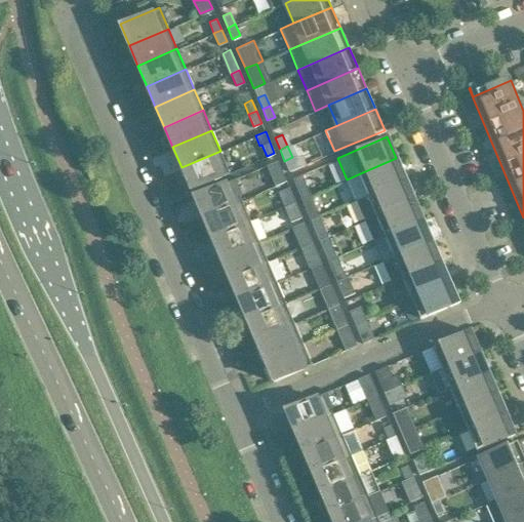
[(230,172),(220,151),(182,167),(191,189),(230,172)]
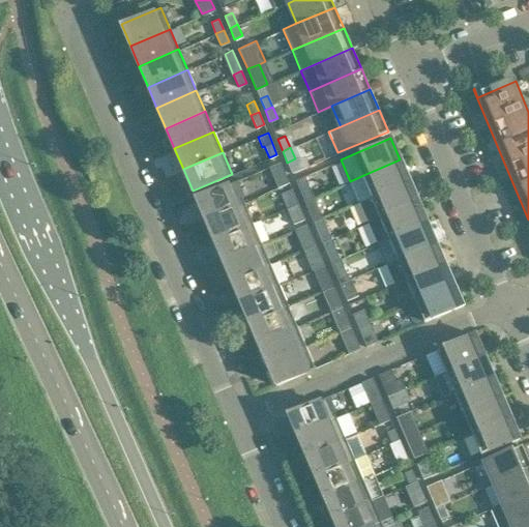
[(358,202),(409,180),(400,159),(361,176),(350,181),(349,181),(358,202)]
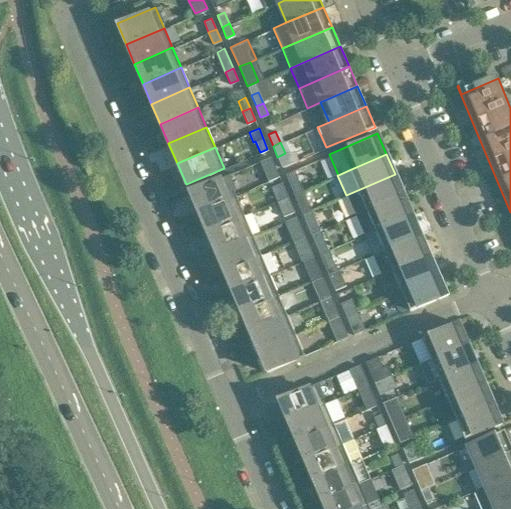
[(271,156),(260,160),(268,180),(279,175),(271,156)]
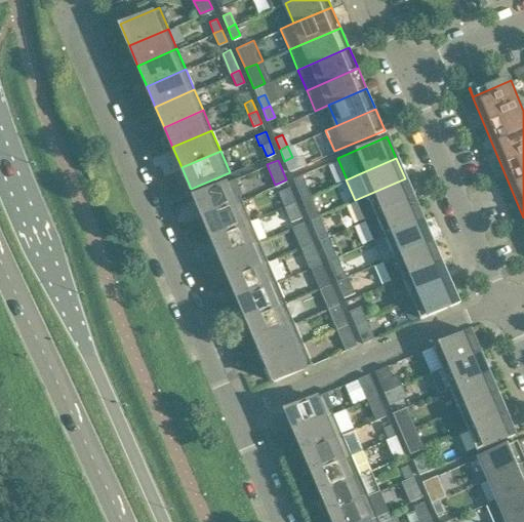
[(299,175),(292,178),(300,199),(309,195),(299,175)]
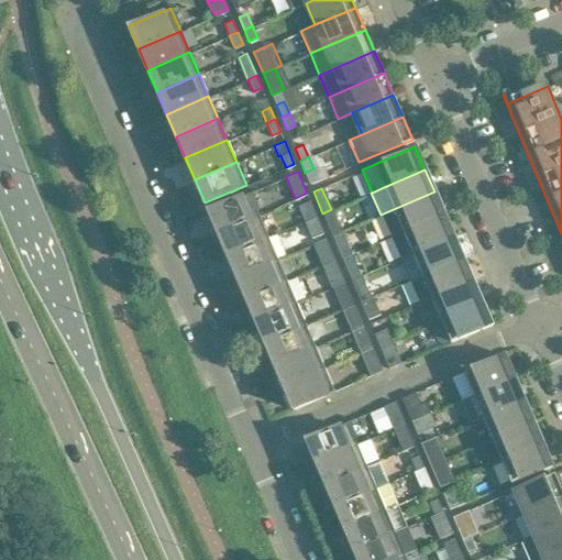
[(259,215),(250,191),(207,210),(217,232),(259,215)]
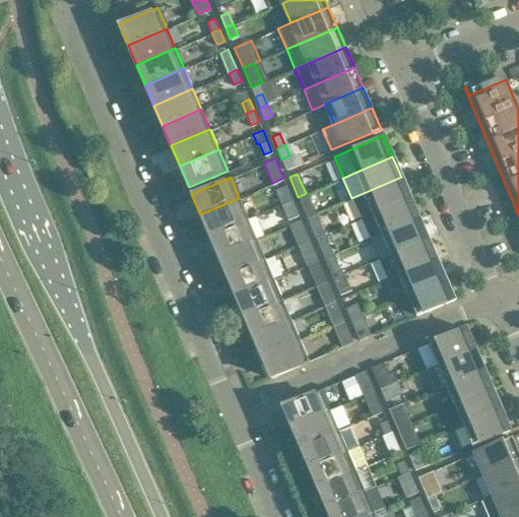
[(401,177),(351,198),(360,218),(409,197),(401,177)]
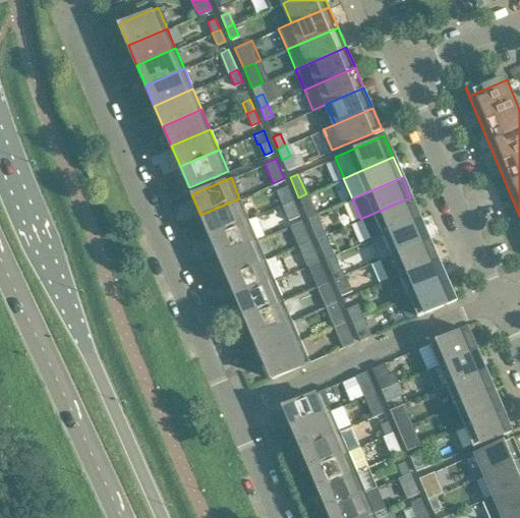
[(292,199),(288,188),(280,191),(285,203),(292,199)]
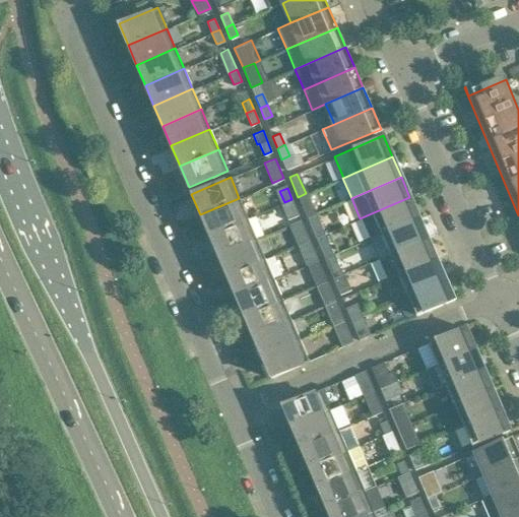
[(306,193),(298,197),(307,216),(314,213),(306,193)]
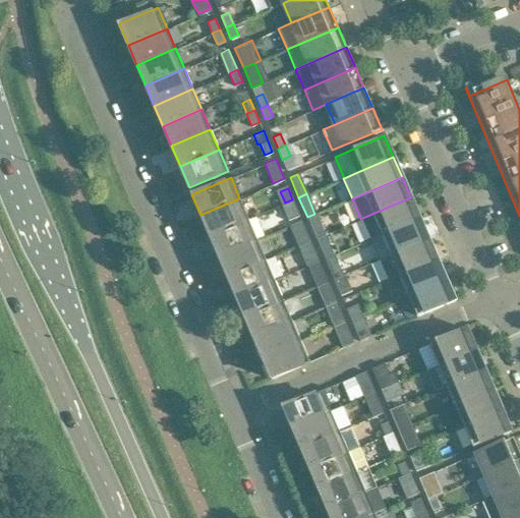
[(419,218),(410,197),(360,219),(369,238),(382,233),(419,218)]
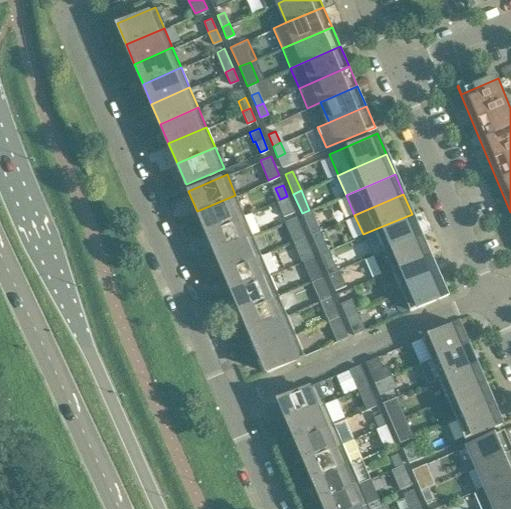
[(244,215),(235,195),(197,211),(206,231),(244,215)]
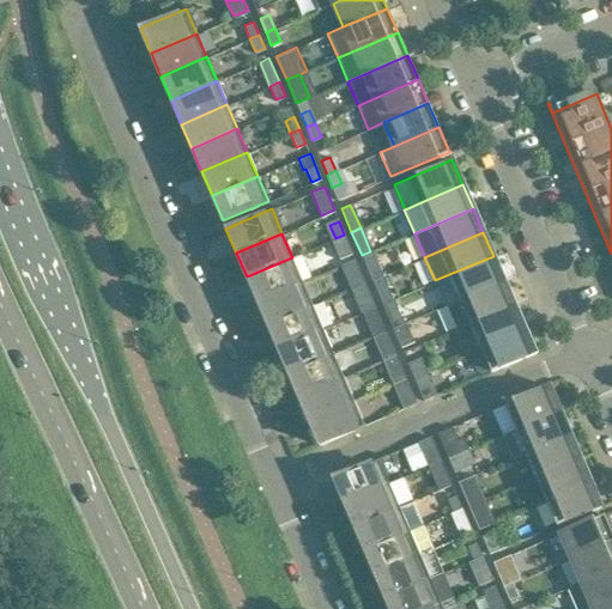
[(335,238),(331,239),(339,259),(352,253),(344,235),(335,238)]
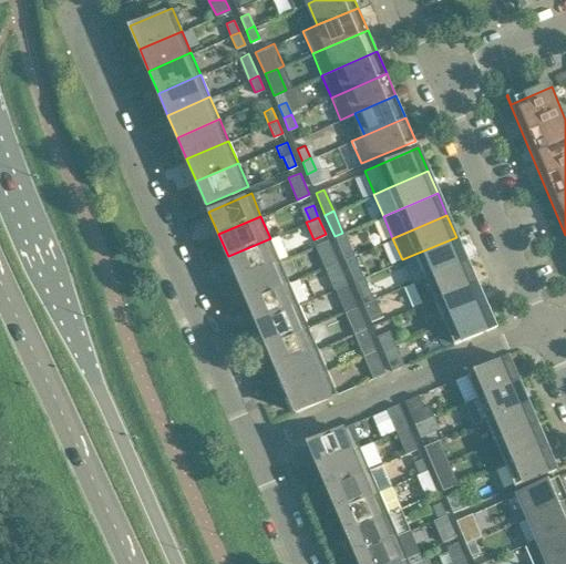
[(342,233),(335,236),(343,258),(352,255),(342,233)]
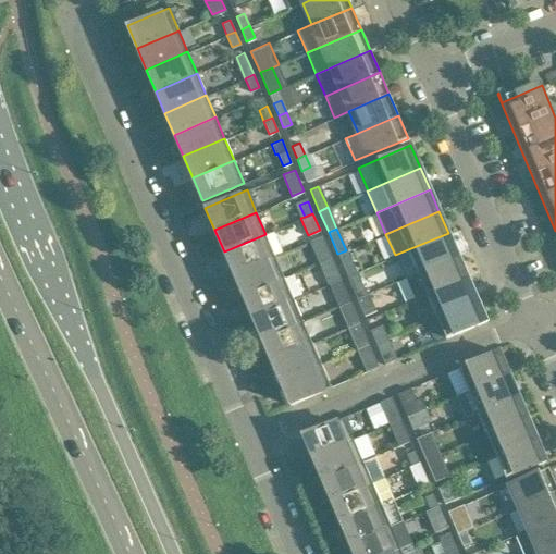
[(417,271),(457,255),(448,233),(408,249),(417,271)]
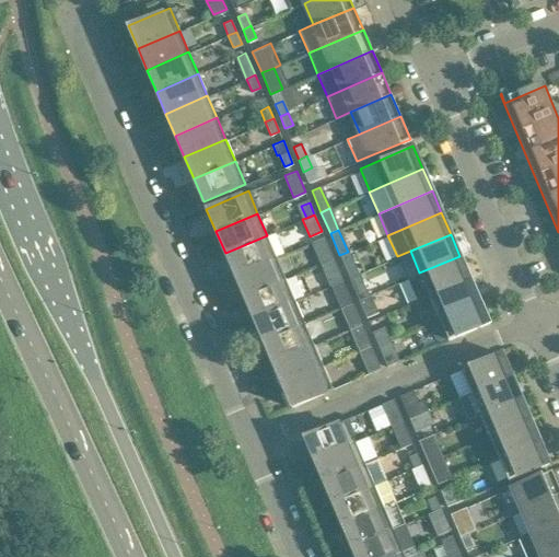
[(277,256),(267,235),(225,253),(234,275),(277,256)]
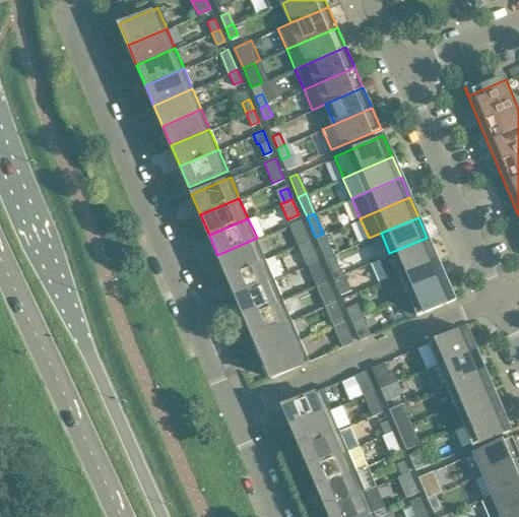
[(309,239),(305,229),(297,232),(302,243),(309,239)]
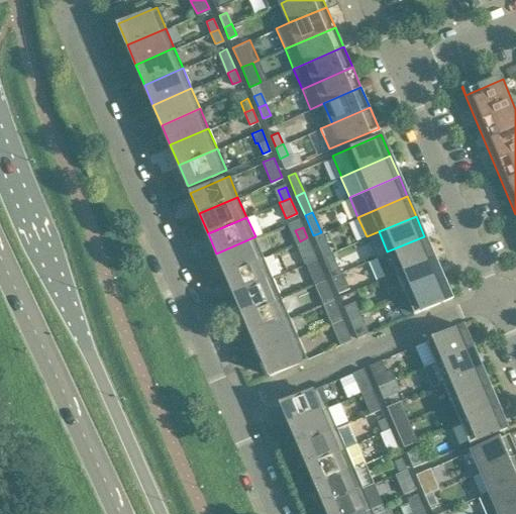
[(321,232),(313,235),(322,255),(329,252),(321,232)]
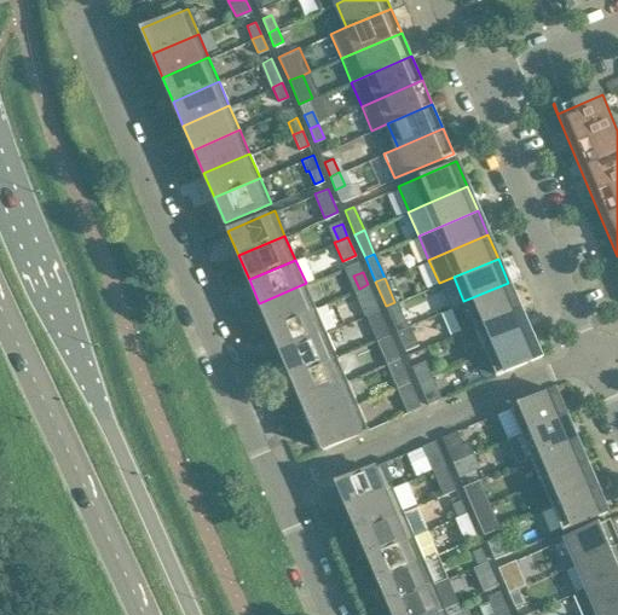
[(316,307),(306,283),(259,303),(270,328),(316,307)]
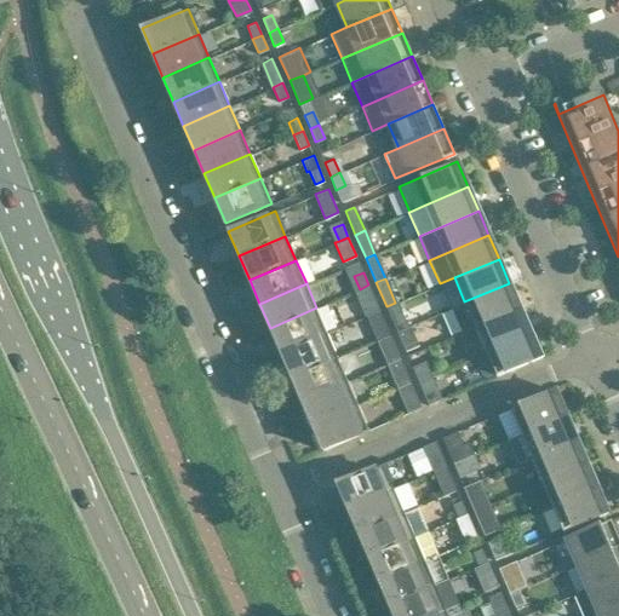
[(475,326),(520,306),(509,283),(464,301),(451,308),(460,330),(475,326)]
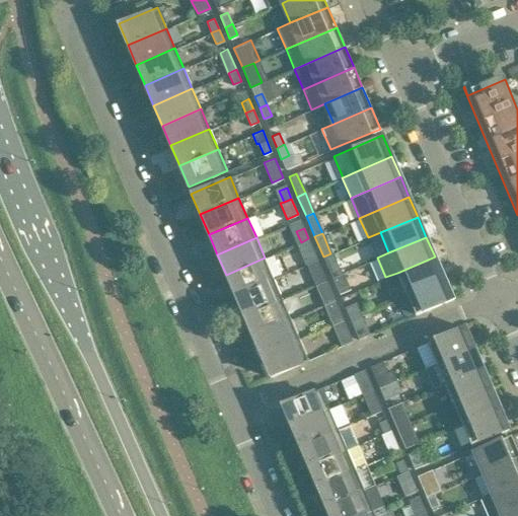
[(313,250),(308,238),(301,242),(306,253),(313,250)]
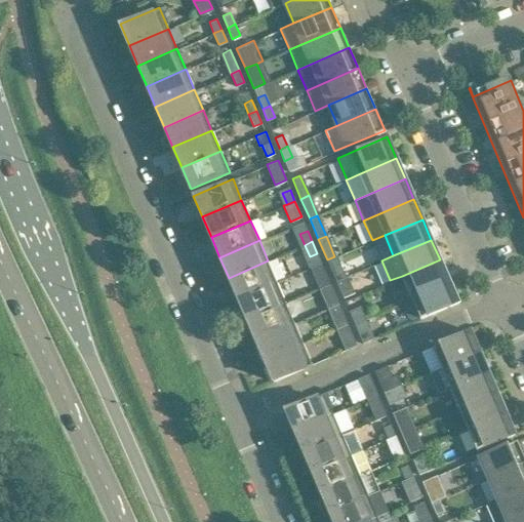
[(334,256),(327,259),(335,280),(344,277),(334,256)]
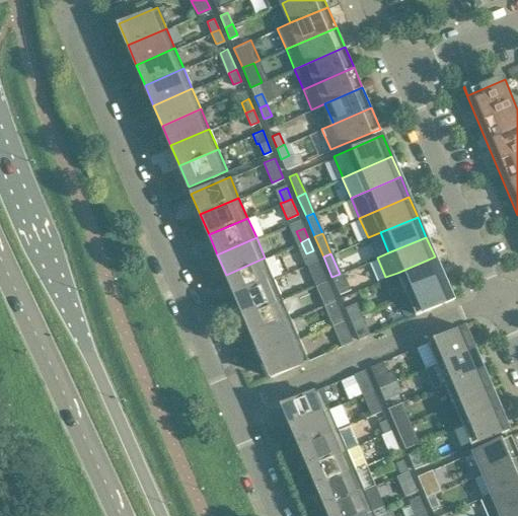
[(443,277),(435,256),(397,273),(405,293),(443,277)]
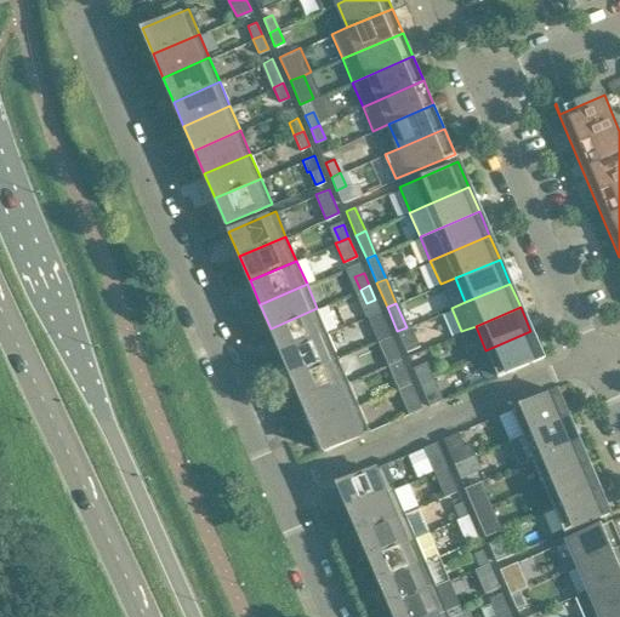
[(328,332),(317,308),(271,329),(280,353),(328,332)]
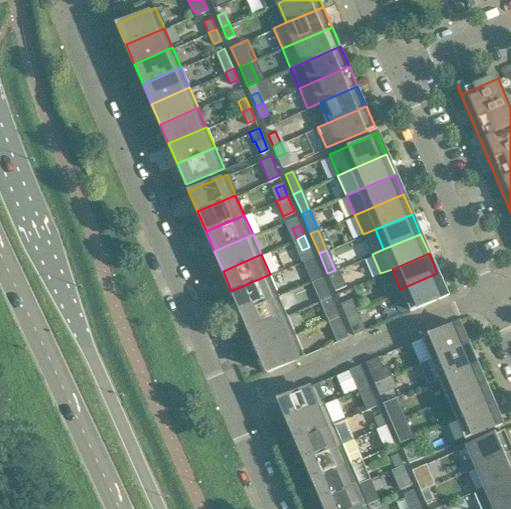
[(313,256),(302,261),(310,280),(321,275),(313,256)]
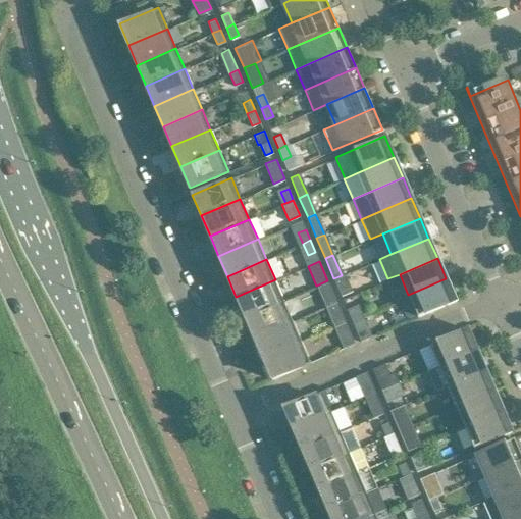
[(346,273),(342,275),(333,278),(341,295),(352,290),(346,273)]
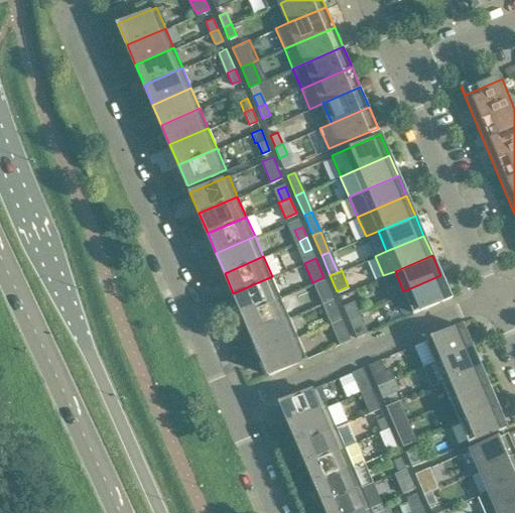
[(412,312),(449,296),(440,275),(403,291),(404,292),(398,295),(396,299),(401,310),(405,312),(411,309),(412,312)]
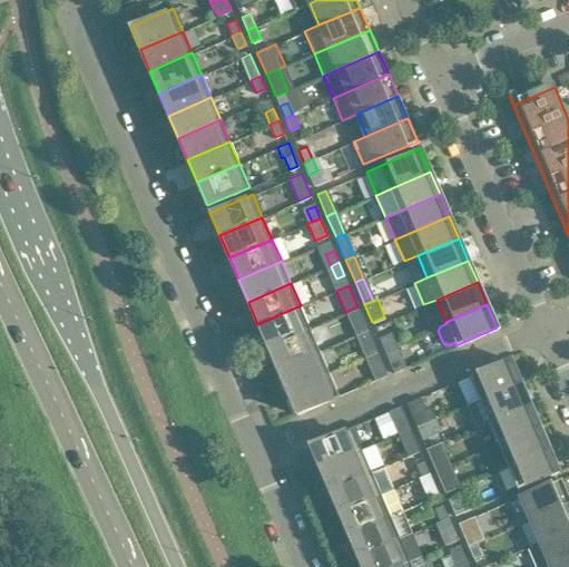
[(310,328),(301,305),(257,324),(267,346),(310,328)]
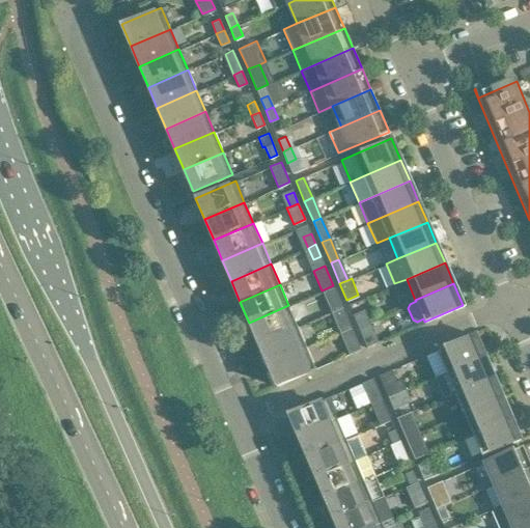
[(333,285),(322,290),(331,311),(342,306),(333,285)]
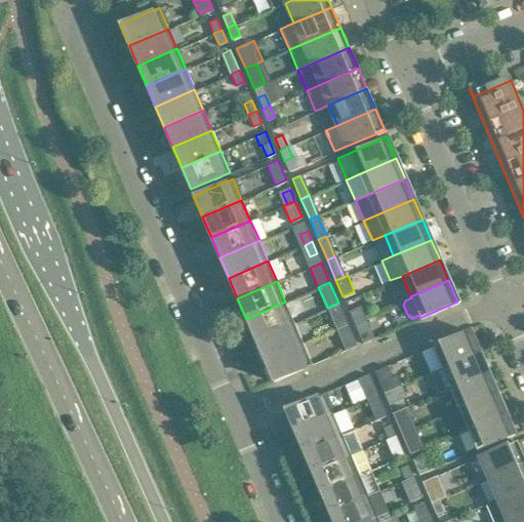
[(294,322),(285,302),(246,319),(254,338),(294,322)]
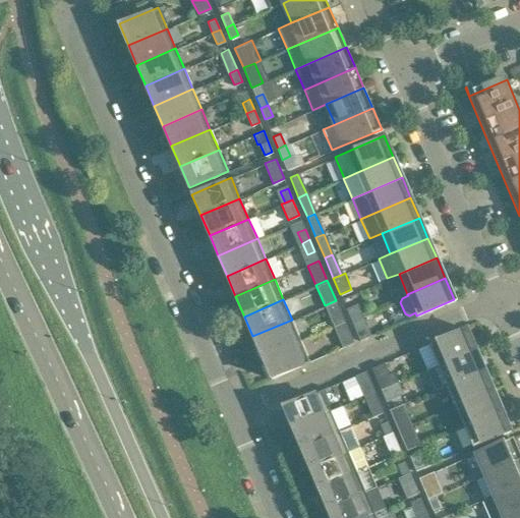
[(336,300),(325,305),(334,326),(345,321),(336,300)]
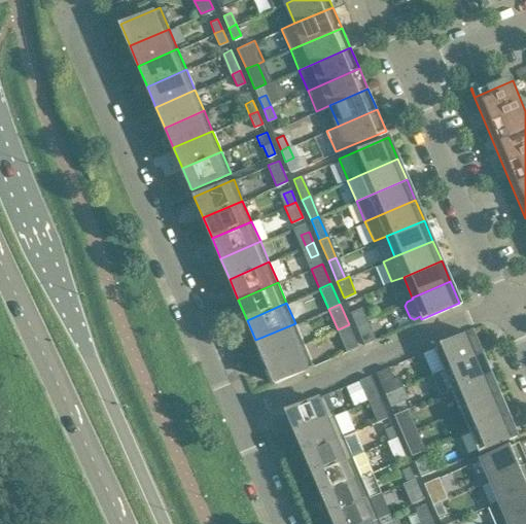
[(361,306),(357,308),(350,311),(355,322),(366,317),(361,306)]
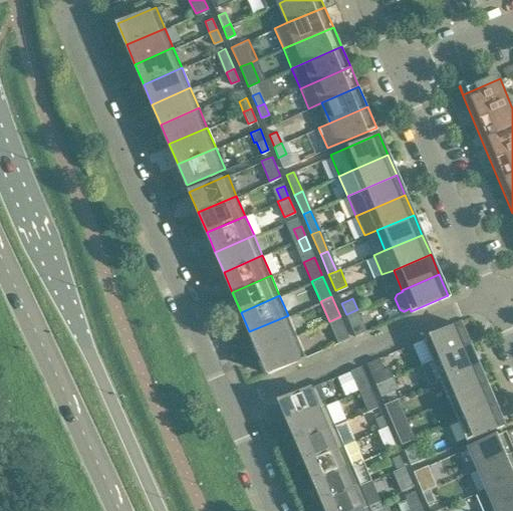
[(366,330),(357,309),(346,314),(354,334),(366,330)]
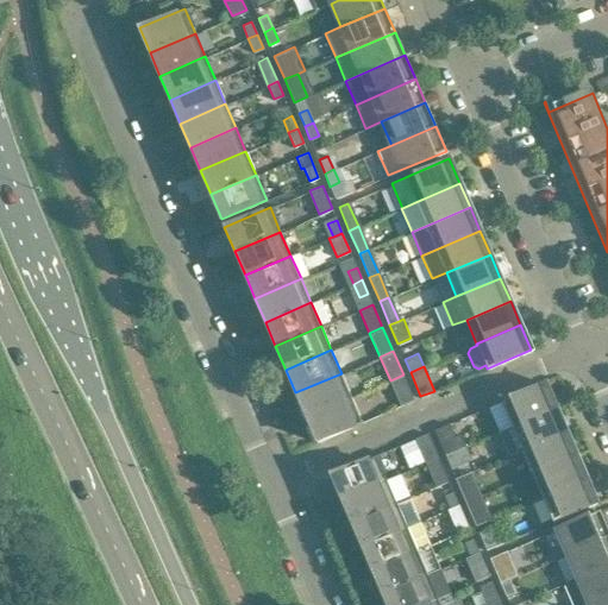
[(351,397),(342,373),(295,392),(306,416),(351,397)]
